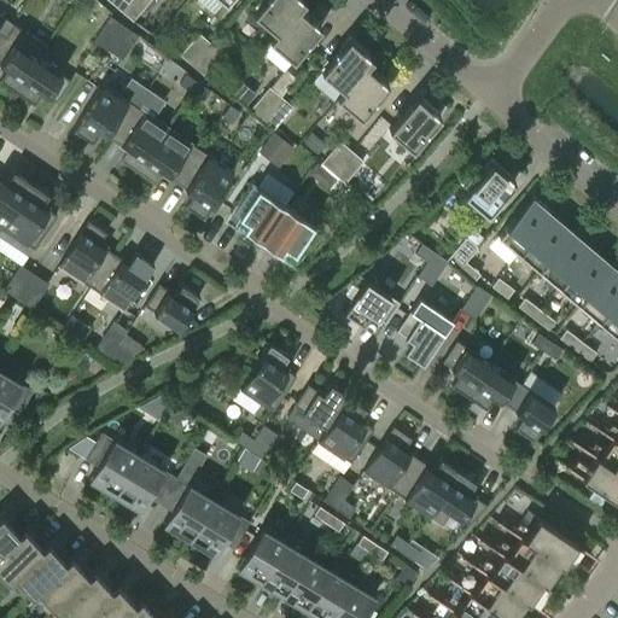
[(109,0),(121,10),(127,1),(124,0),(109,0)]
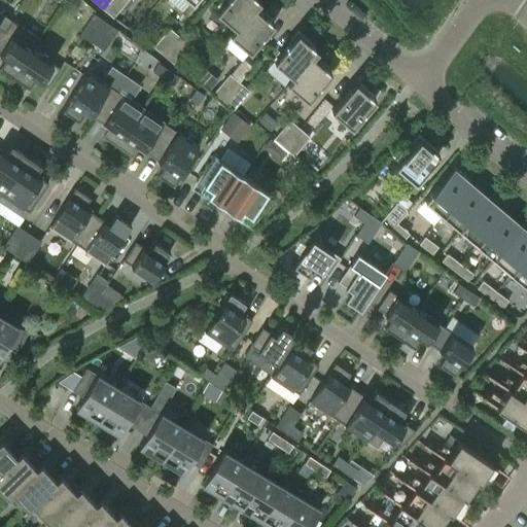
[(109,0),(108,1),(103,8),(112,18),(127,0),(109,0)]
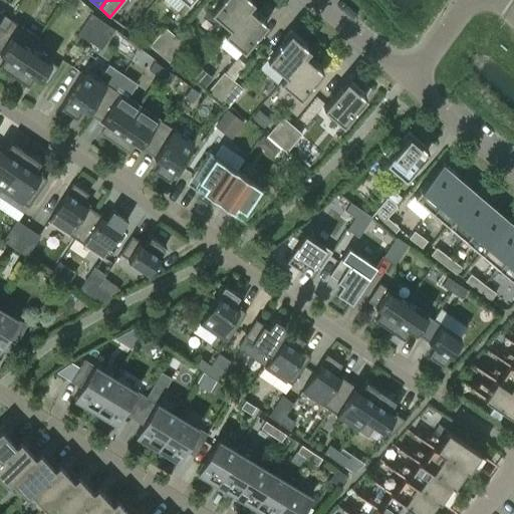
[(247,6),(248,6),(253,0),(252,0),(219,0),(211,11),(229,26),(229,27),(247,6)]
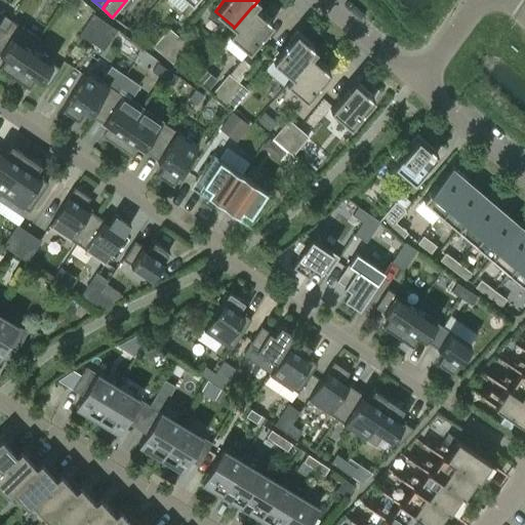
[(272,23),(253,6),(252,6),(234,28),(234,27),(226,36),(227,38),(230,35),(248,50),(272,23)]
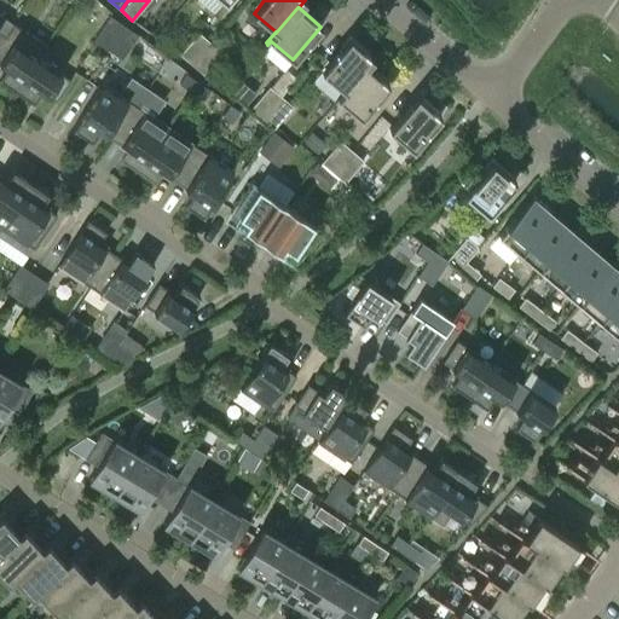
[(0,42),(12,24),(0,16),(0,42)]
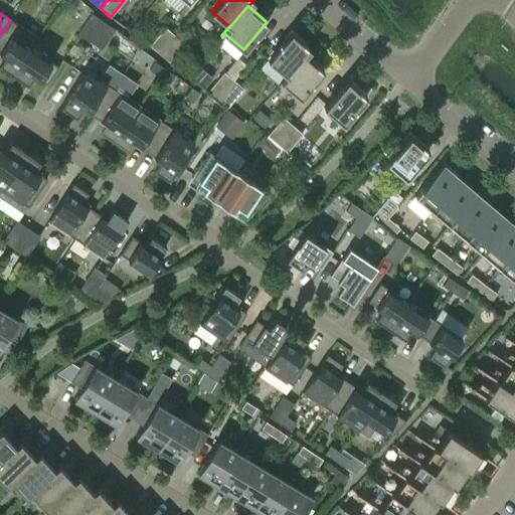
[(77,33),(90,41),(103,20),(92,13),(77,33)]
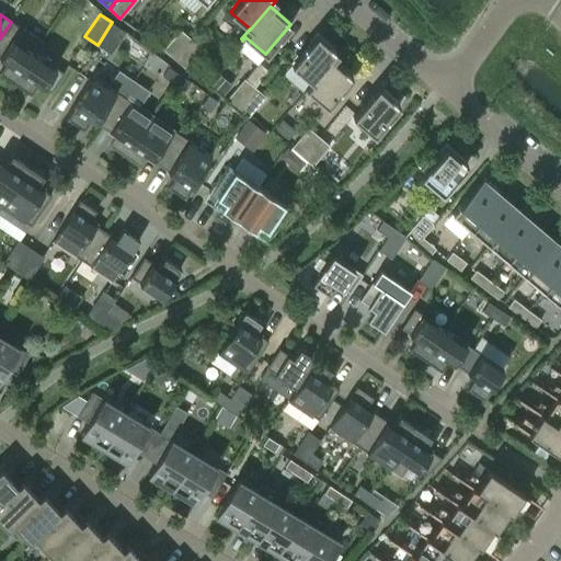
[(0,71),(14,81),(41,42),(11,22),(0,38),(0,57),(4,60),(0,66),(0,71)]
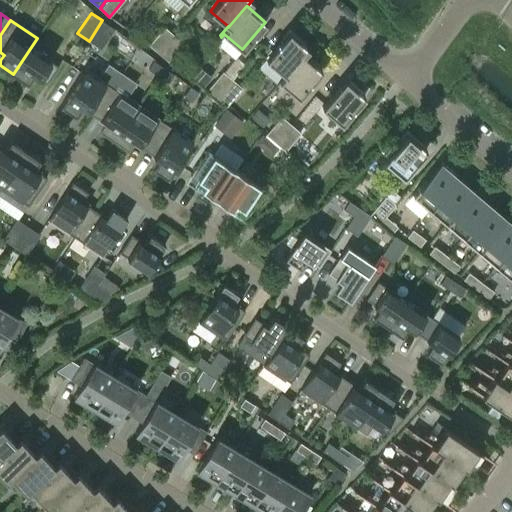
[(114,28),(102,20),(89,41),(101,49),(114,28)]
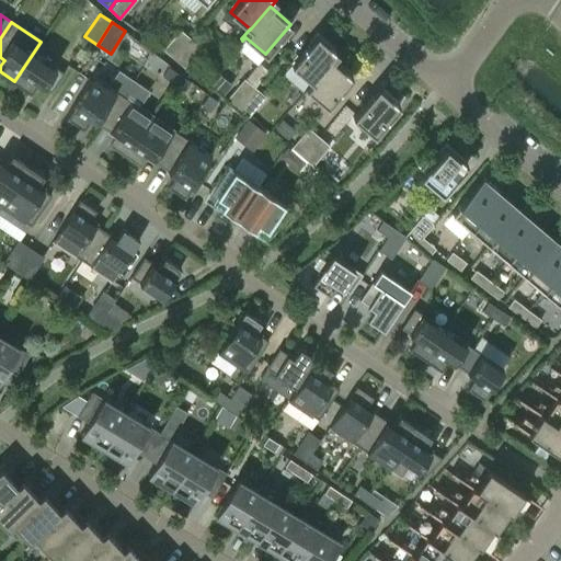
[(163,49),(173,58),(191,38),(180,29),(163,49)]
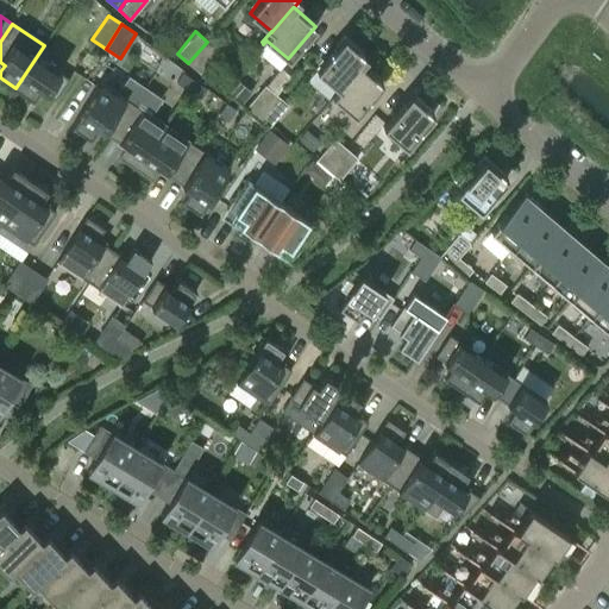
[(315,70),(338,88),(338,89),(359,64),(360,64),(366,57),(344,37),(315,70)]
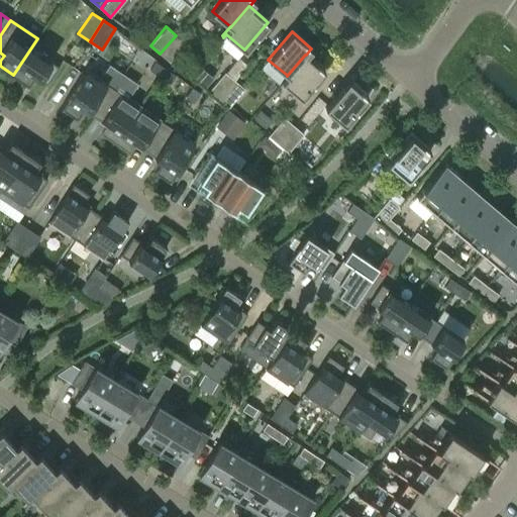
[(185,43),(176,35),(160,54),(170,62),(185,43)]
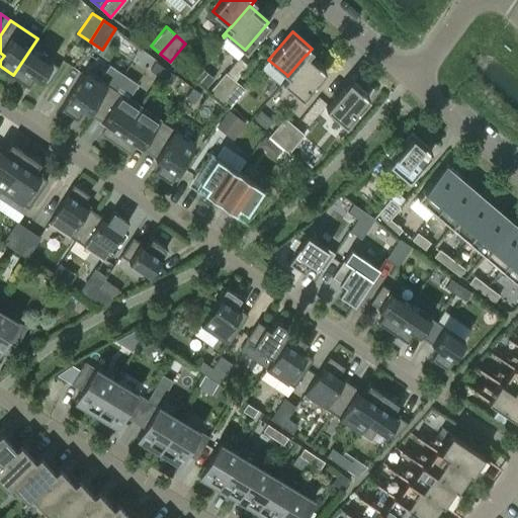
[(37,38),(13,75),(27,85),(33,76),(47,84),(59,67),(31,49),(37,39),(37,38)]
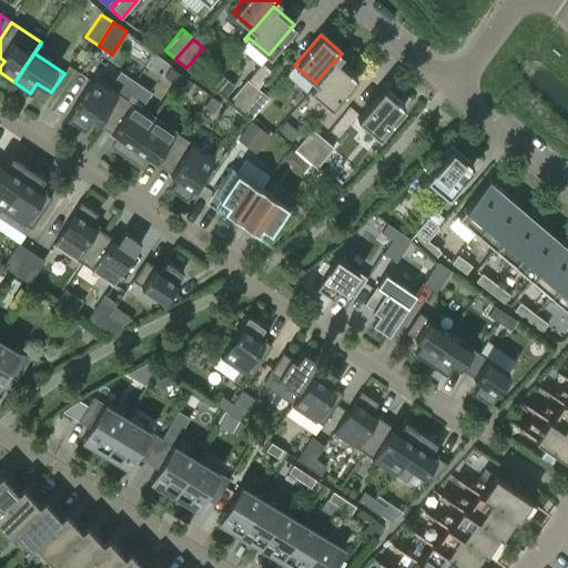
[(315,83),(315,82),(306,92),(307,93),(311,90),(331,108),(356,78),(336,60),(335,60),(315,83)]
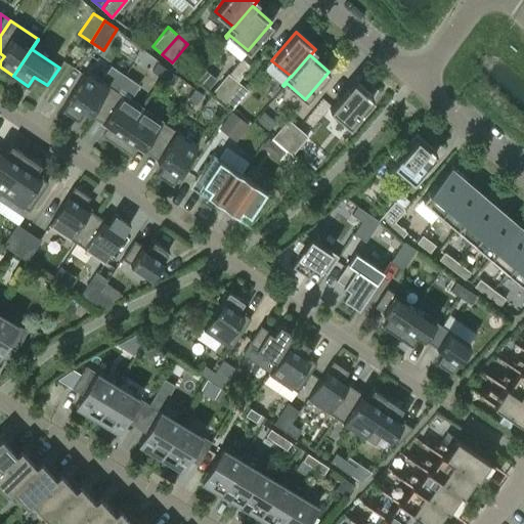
[(151,71),(162,78),(168,69),(158,61),(151,71)]
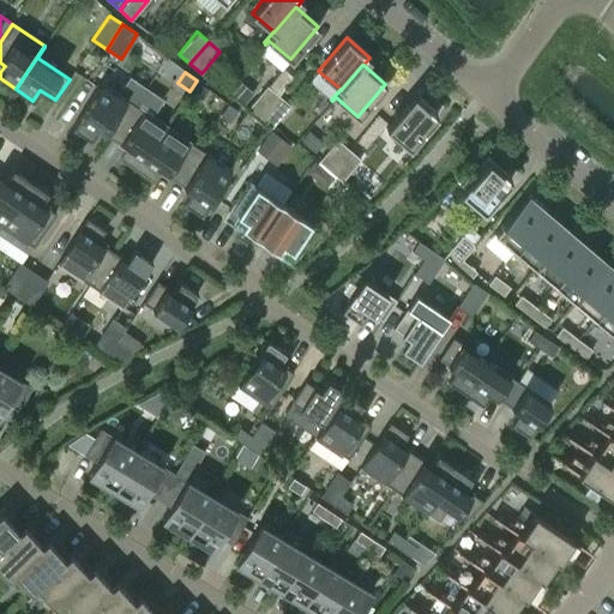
[(101,83),(72,127),(90,139),(97,128),(112,138),(133,104),(143,91),(127,80),(118,95),(101,83)]
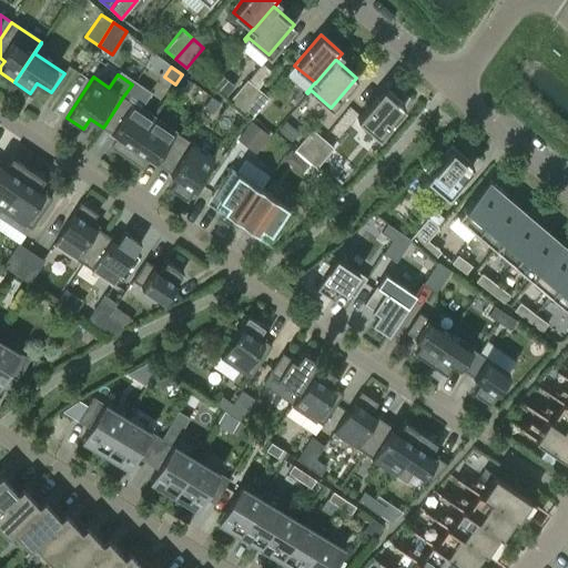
[(193,82),(182,74),(175,84),(188,91),(193,82)]
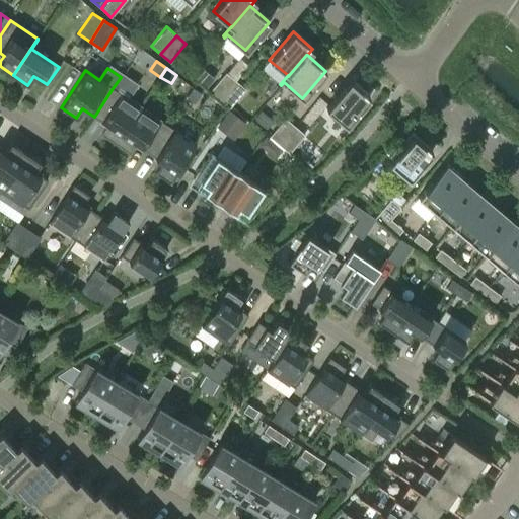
[(220,99),(235,80),(226,72),(210,90),(220,99)]
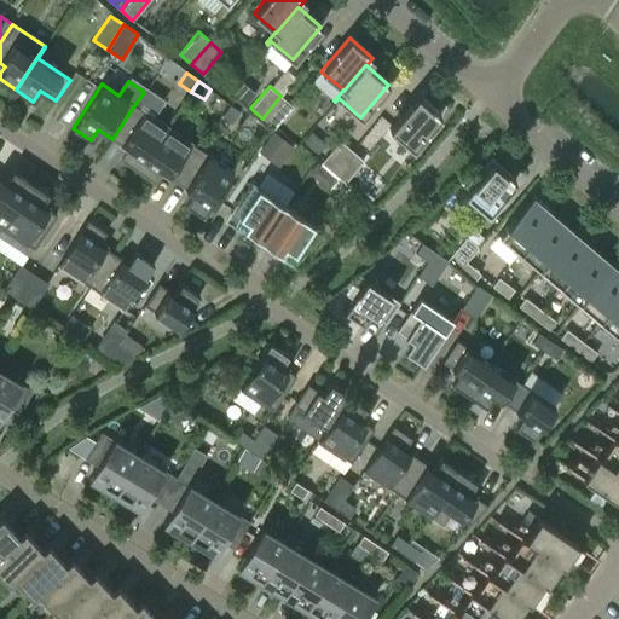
[(134,105),(113,139),(127,149),(120,160),(137,172),(167,127),(151,117),(161,103),(144,92),(134,105)]
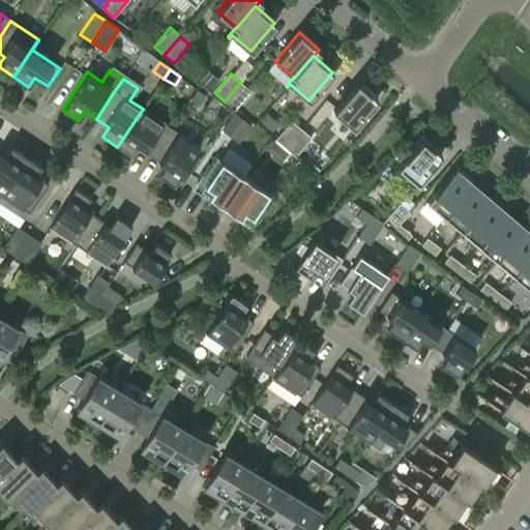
[(240,82),(225,101),(235,110),(251,91),(240,82)]
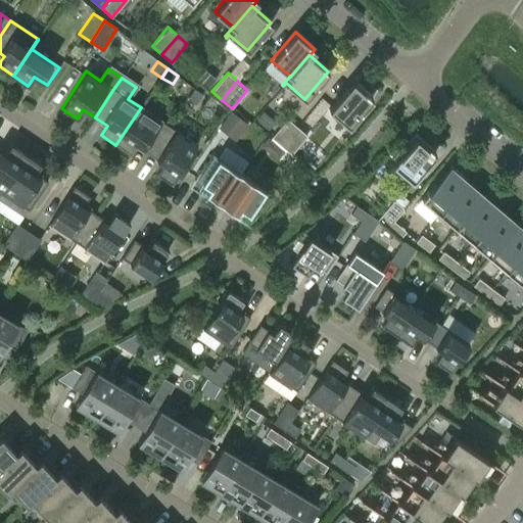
[(352,81),(328,108),(348,126),(372,98),(352,81)]
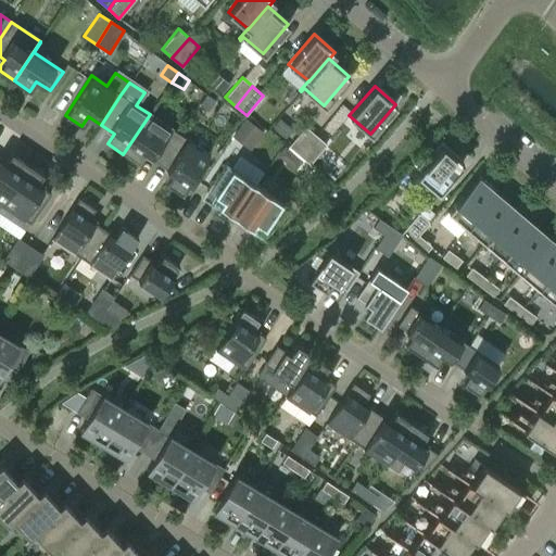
[(209,110),(216,99),(206,93),(200,104),(209,110)]
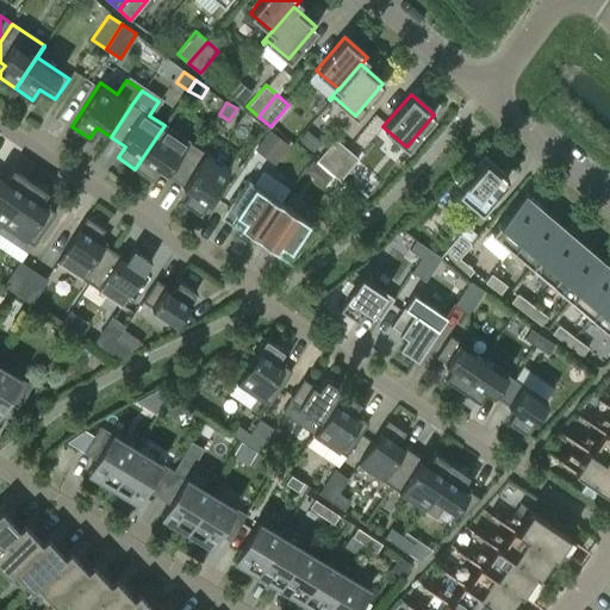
[(165,125),(135,169),(153,181),(160,170),(174,180),(197,147),(165,125)]
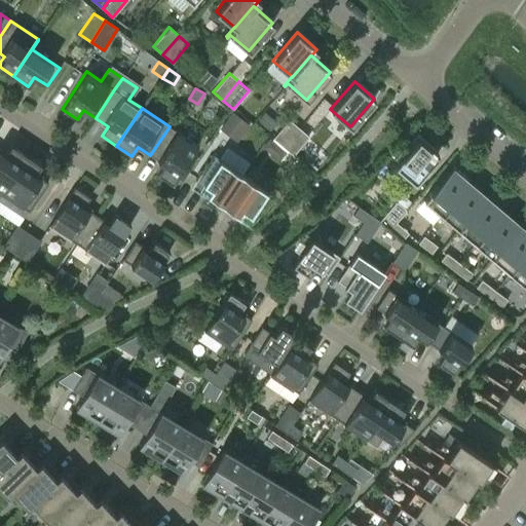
[(264,110),(258,118),(269,127),(275,120),(264,110)]
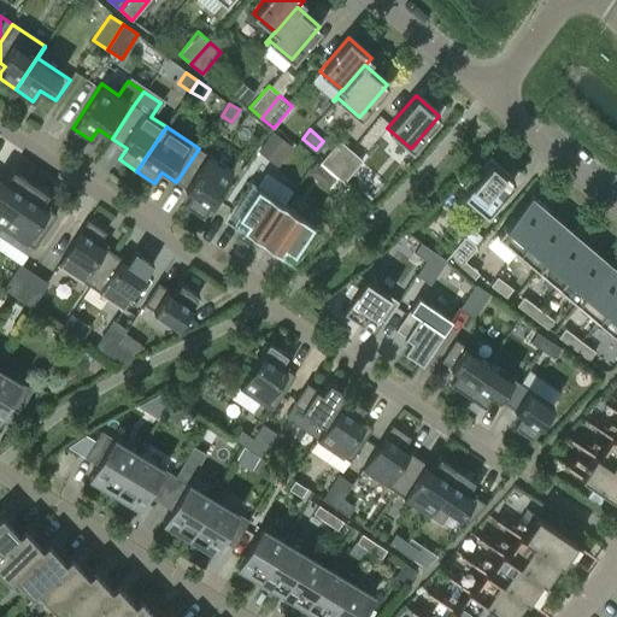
[(293,148),(271,133),(260,148),(281,164),(293,148)]
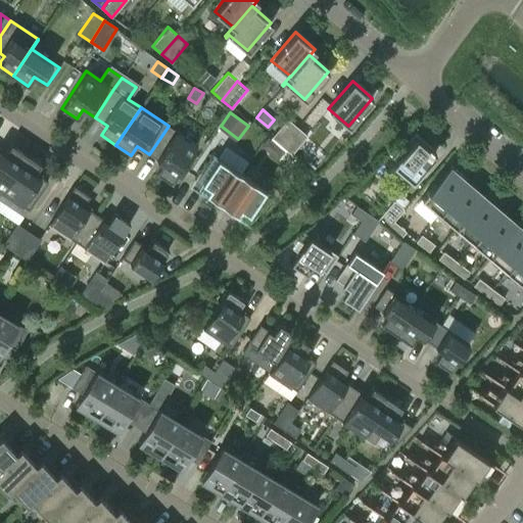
[(272,137),(281,145),(297,127),(287,119),(272,137)]
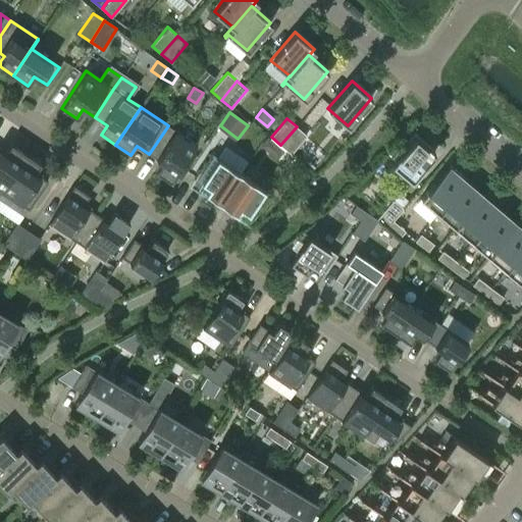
[(168,125),(149,154),(161,162),(155,171),(170,181),(196,144),(168,125)]
